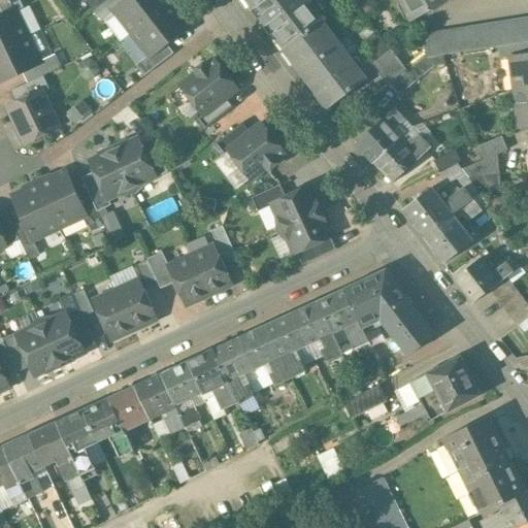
[(128,0),(114,10),(132,33),(169,5),(165,0),(128,0)]
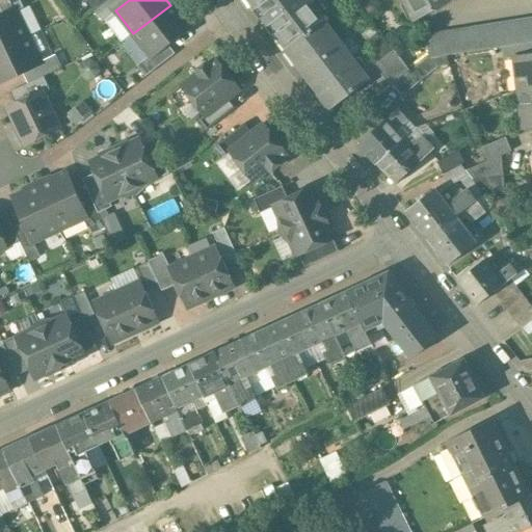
[(325,22),(309,0),(254,0),(257,4),(256,5),(280,36),(281,35),(290,48),(287,50),(287,51),(323,23),(325,22)]
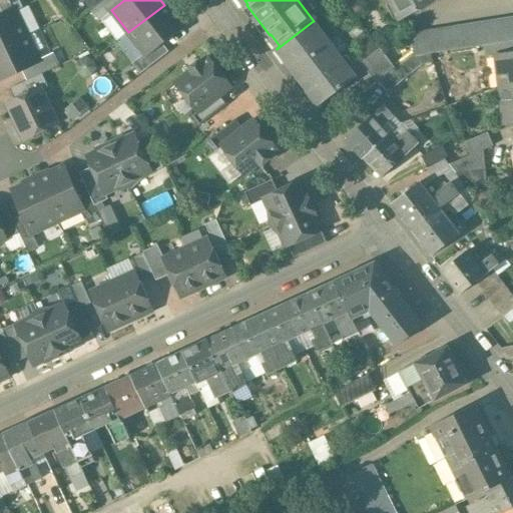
[(391,0),(401,19),(436,0),(433,0),(432,1),(431,0),(391,0)]
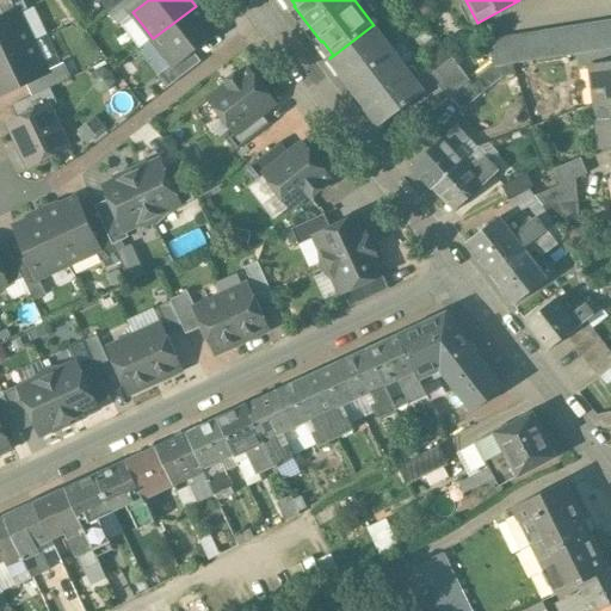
[(196,6),(153,38),(173,63),(173,65),(193,50),(218,30),(205,13),(203,14),(196,6)]
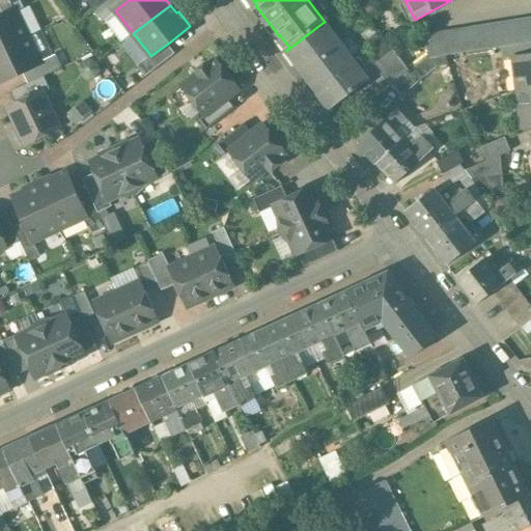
[(16,10),(0,18),(0,50),(28,36),(16,10)]
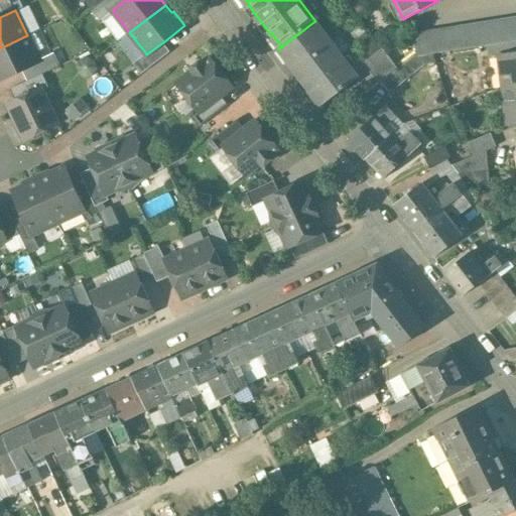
[(515,18),(497,22),(501,43),(515,40),(515,18)]
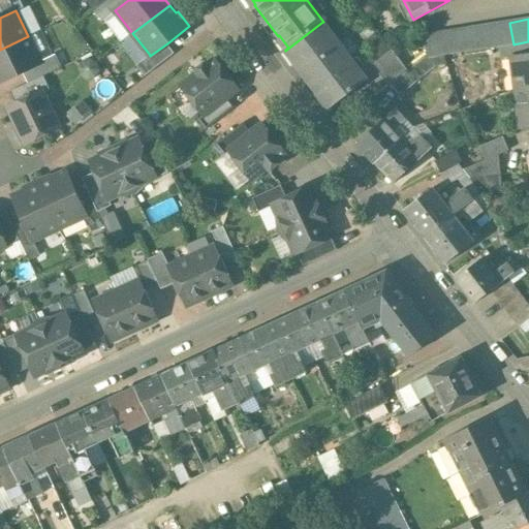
[(366,80),(321,23),(285,51),(286,52),(287,51),(297,63),(296,64),(319,94),(320,93),(330,105),(329,106),(330,107),(366,80)]
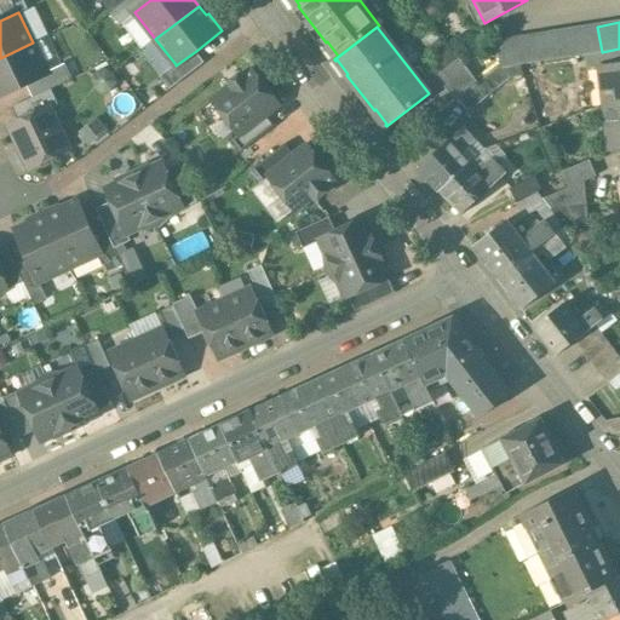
[(597,27),(498,42),(500,65),(501,68),(521,65),(585,55),(602,52),(597,27)]
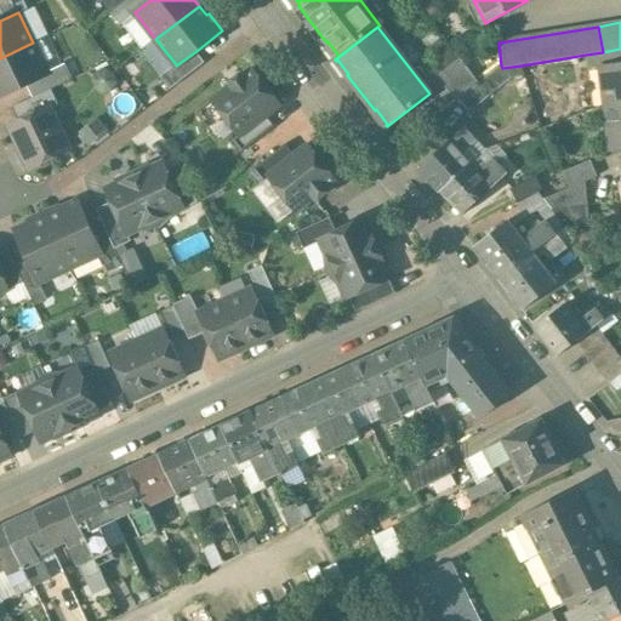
[(33,43),(0,58),(0,96),(26,84),(47,74),(47,73),(33,43)]
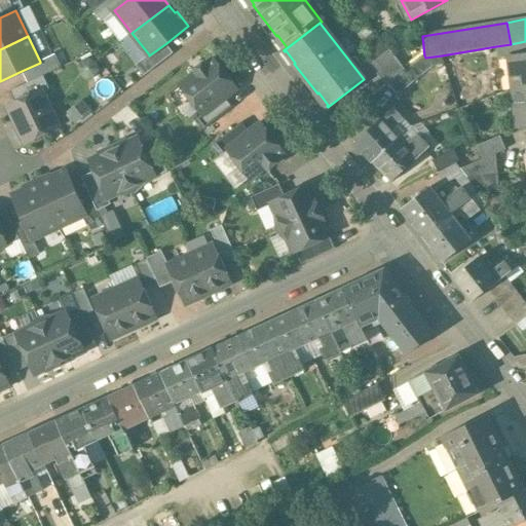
[(525,41),(511,44),(496,46),(498,60),(511,58),(510,55),(525,53),(525,41)]
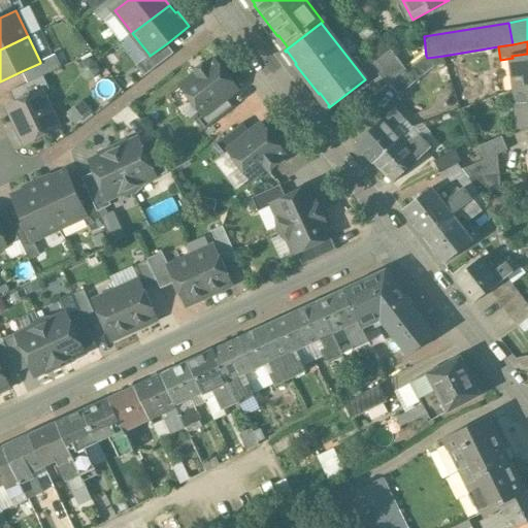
[(167,43),(150,56),(150,55),(136,65),(144,76),(174,53),(167,43)]
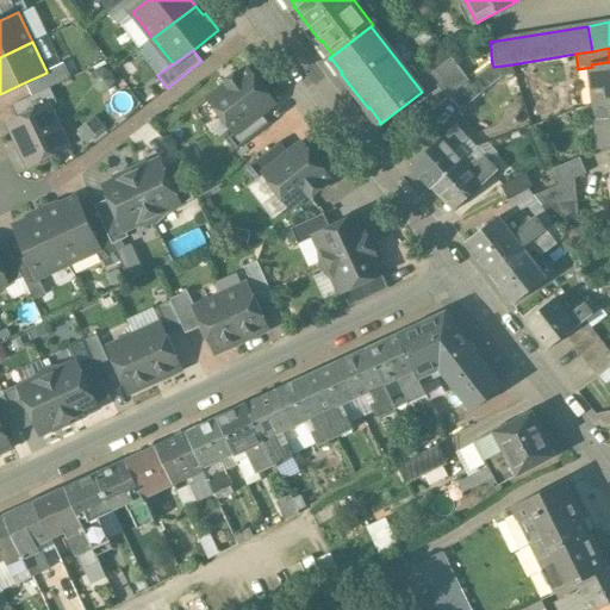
[(453,57),(430,75),(448,99),(450,98),(470,81),(453,57)]
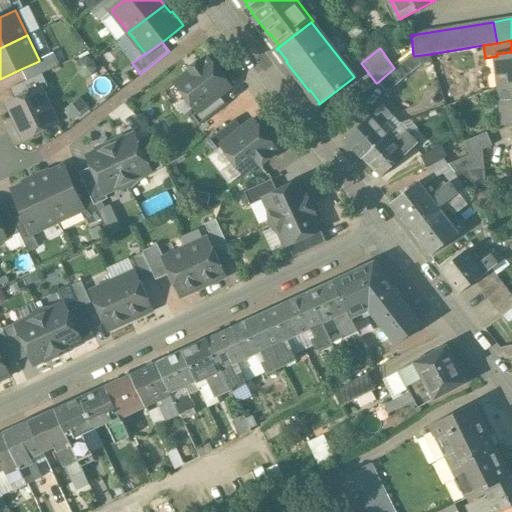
[(511,52),(496,54),(497,56),(500,88),(505,87),(511,85),(511,52)]
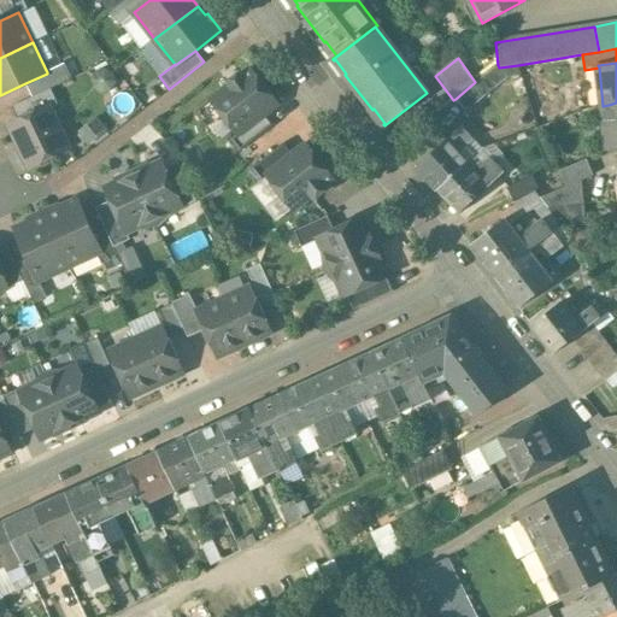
[(64,64),(47,72),(47,74),(25,83),(33,97),(51,88),(71,78),(64,64)]
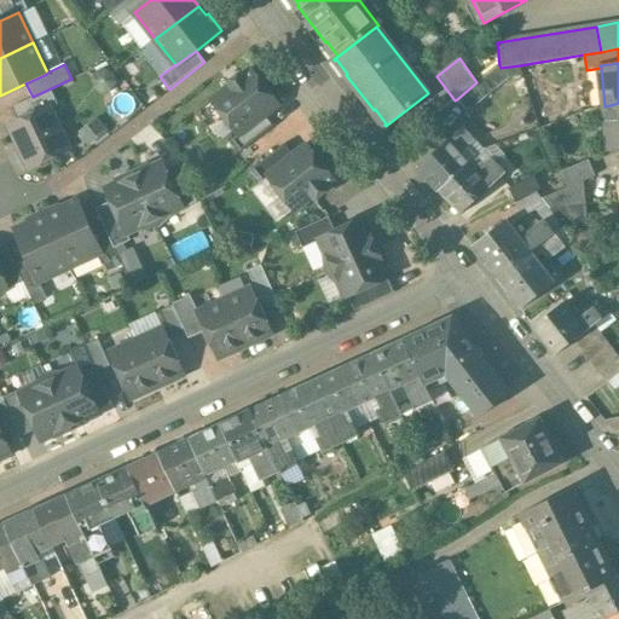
[(476,82),(457,99),(468,113),(509,79),(521,75),(520,65),(501,68),(499,65),(476,82)]
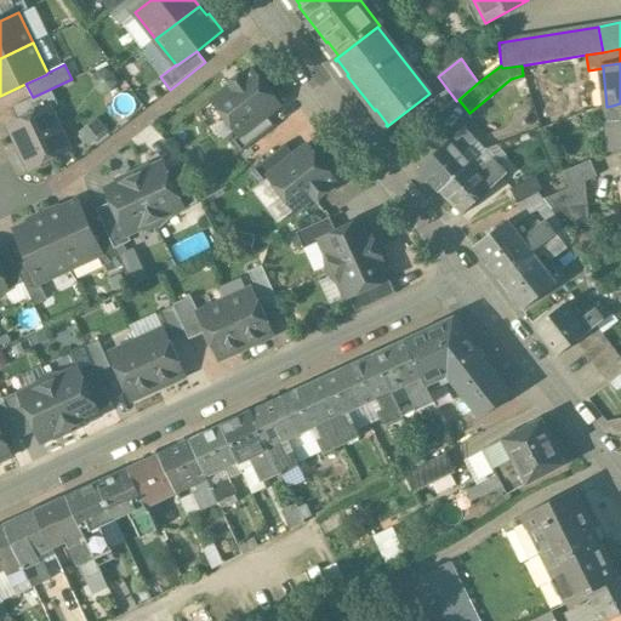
[(241,74),(229,84),(232,86),(214,101),(239,135),(240,135),(268,114),(279,106),(251,70),(244,77),(241,74)]
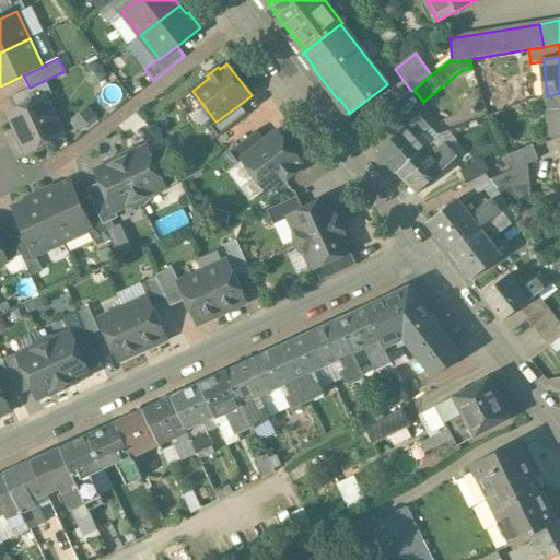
[(30,88),(11,96),(16,111),(44,97),(45,98),(53,94),(46,80),(30,88)]
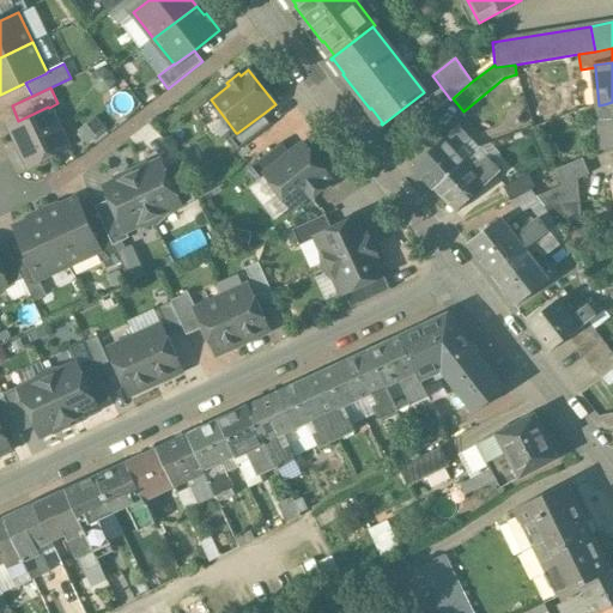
[(18,121),(10,125),(30,165),(36,163),(42,165),(48,162),(50,156),(68,147),(49,108),(48,107),(18,121)]
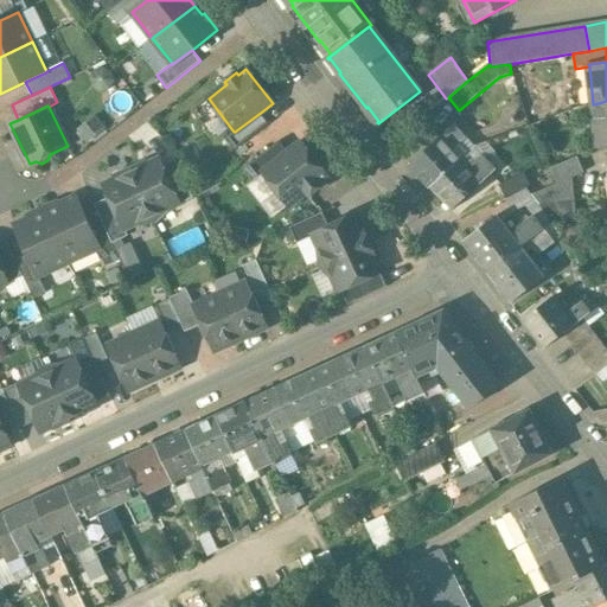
[(262,112),(235,132),(234,132),(228,136),(236,149),(270,122),(262,112)]
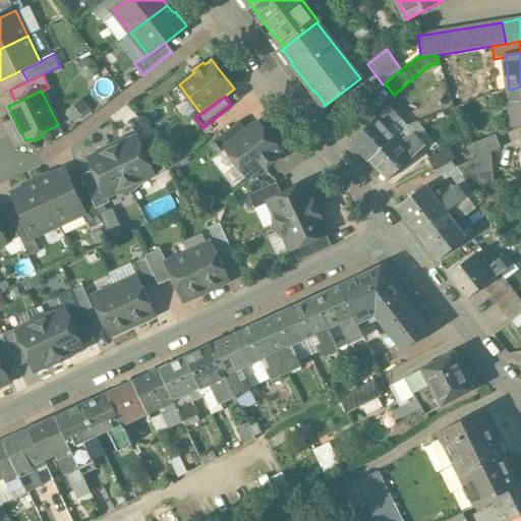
[(390,107),(352,141),(370,161),(401,132),(394,124),(401,117),(390,107)]
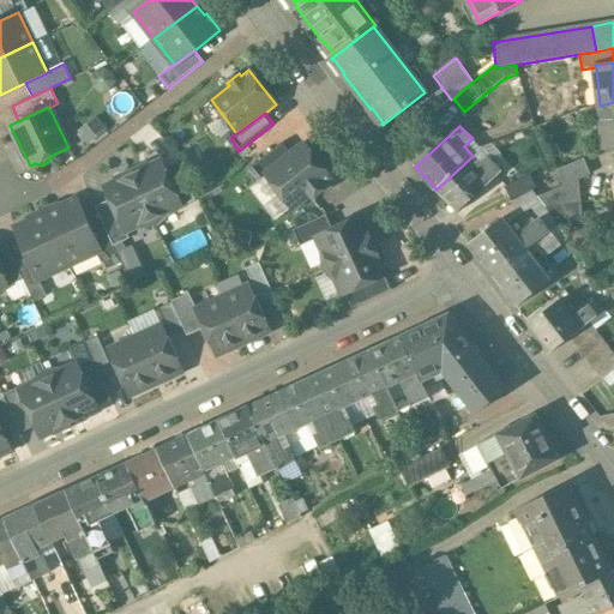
[(284,142),(250,168),(259,180),(266,175),(265,174),(293,152),(284,142)]
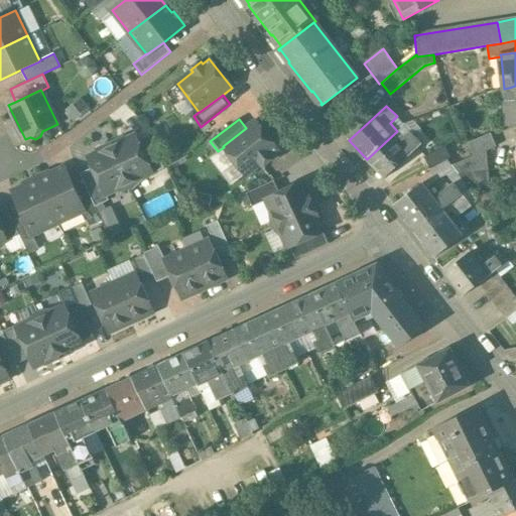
[(278,150),(255,121),(246,128),(223,146),(224,147),(246,175),(261,163),(263,165),(273,157),(271,155),(278,150)]
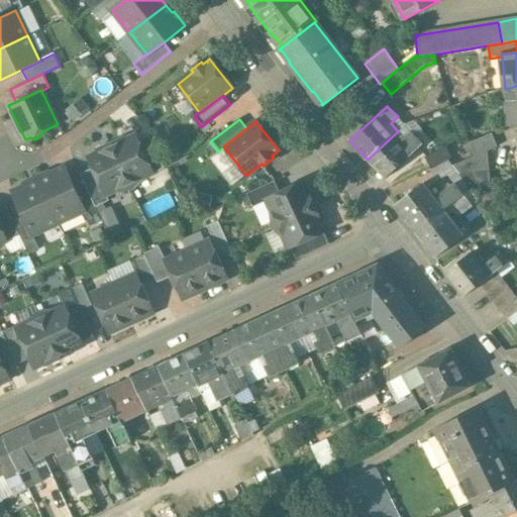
[(398,131),(368,160),(385,179),(422,144),(411,132),(405,138),(398,131)]
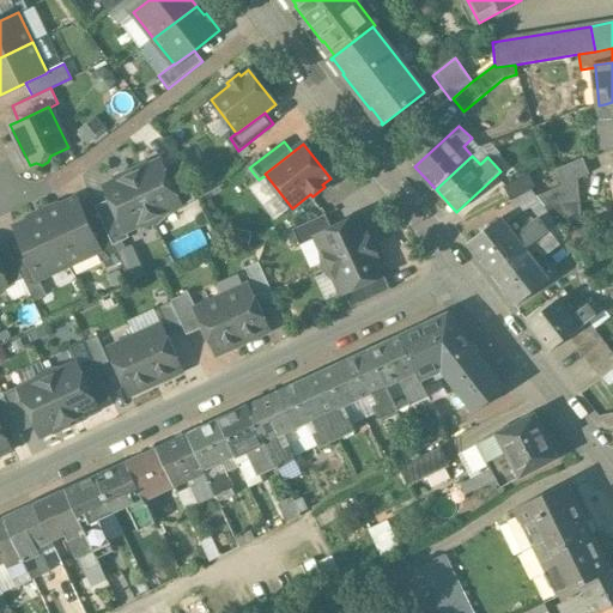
[(581,159),(556,171),(563,187),(575,182),(575,181),(589,175),(581,159)]
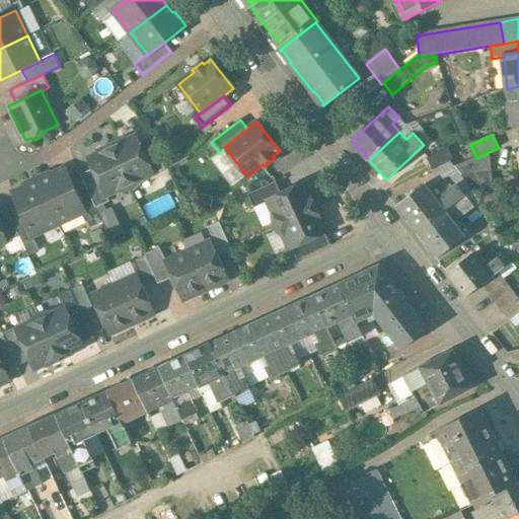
[(136,136),(112,147),(130,186),(154,174),(139,141),(136,136)]
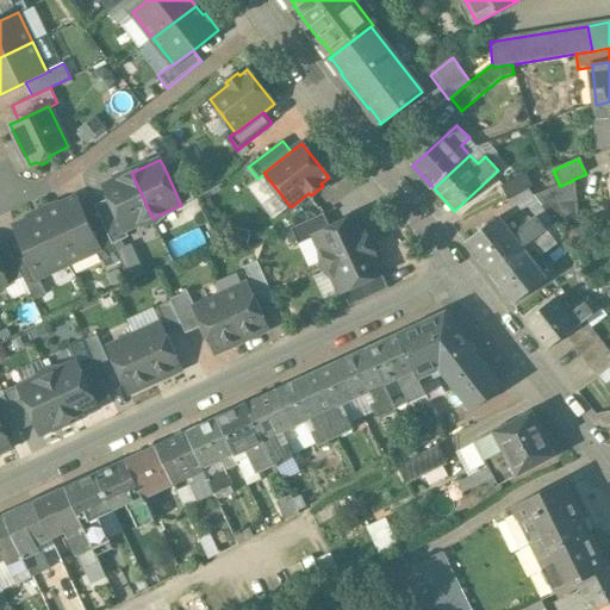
[(194,199),(176,160),(163,166),(181,205),(194,199)]
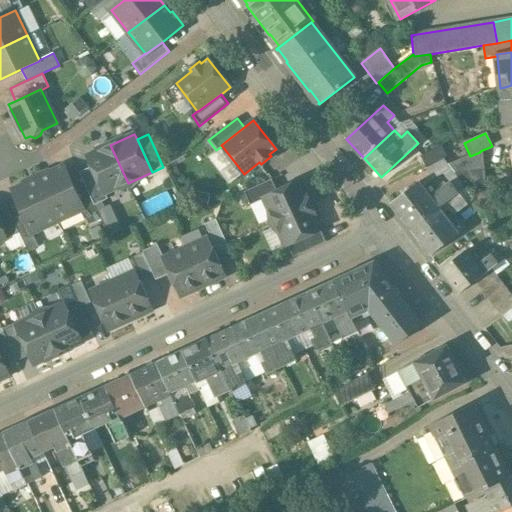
[(110,145),(87,156),(92,167),(105,194),(106,193),(128,183),(110,145)]
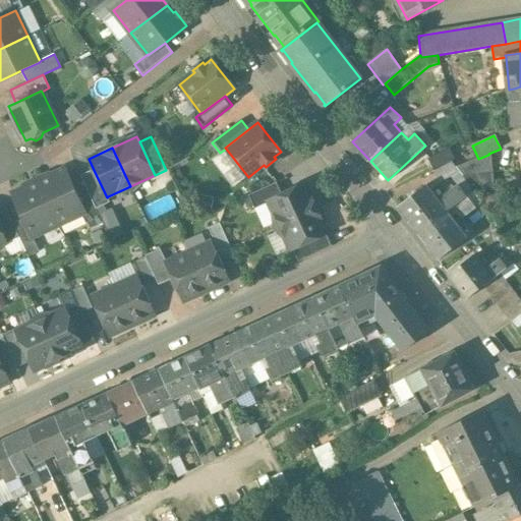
[(450,150),(428,160),(433,170),(455,160),(450,150)]
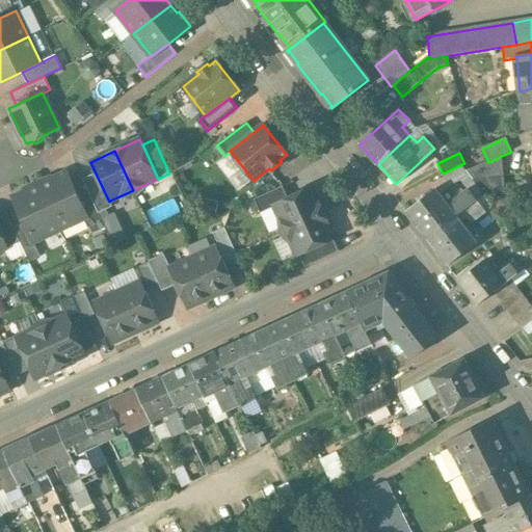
[(488,162),(466,170),(471,178),(473,180),(501,177),(499,158),(488,162)]
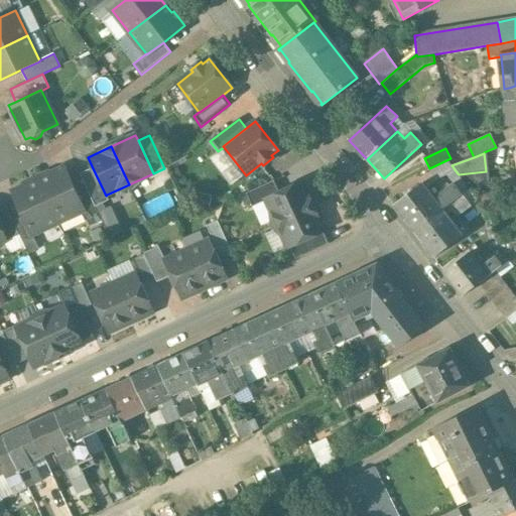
[(448,160),(430,169),(436,182),(457,172),(452,165),(448,160)]
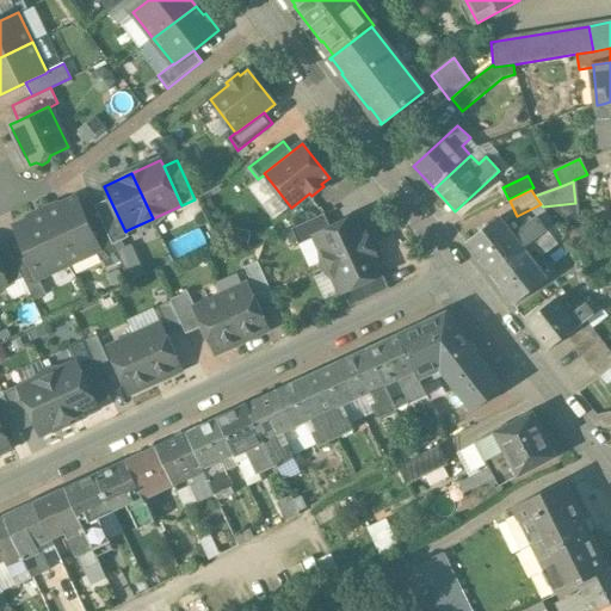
[(90,228),(75,198),(56,208),(57,210),(47,215),(69,264),(98,250),(99,250),(90,228)]
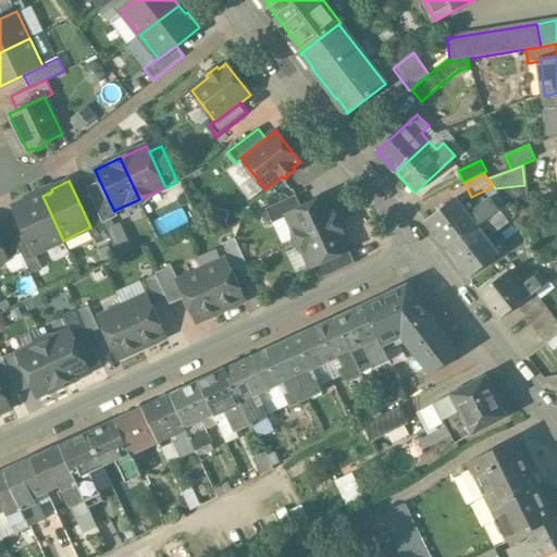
[(114,211),(100,182),(86,187),(94,202),(102,223),(118,217),(115,210),(114,211)]
